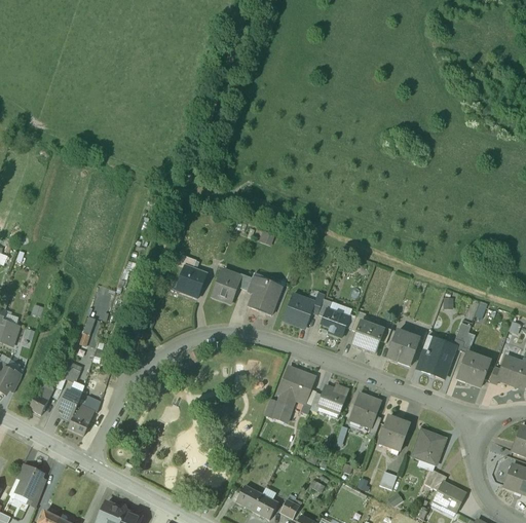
[(269,235),(265,246),(277,250),(280,239),(269,235)]
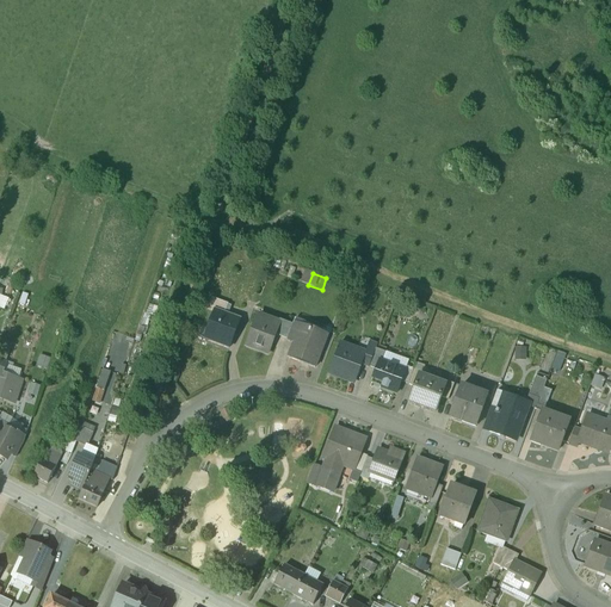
[(4,292),(6,286),(0,284),(0,303),(7,307),(12,297),(4,292)]
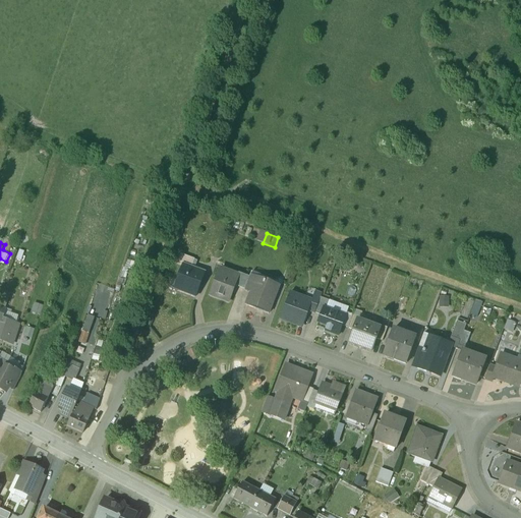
[(193,257),(180,252),(177,261),(183,264),(183,263),(190,266),(193,257)]
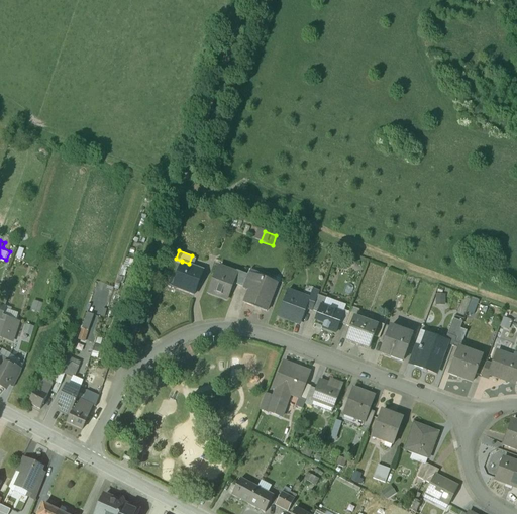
[(189,264),(182,261),(182,262),(173,284),(194,292),(202,269),(189,264)]
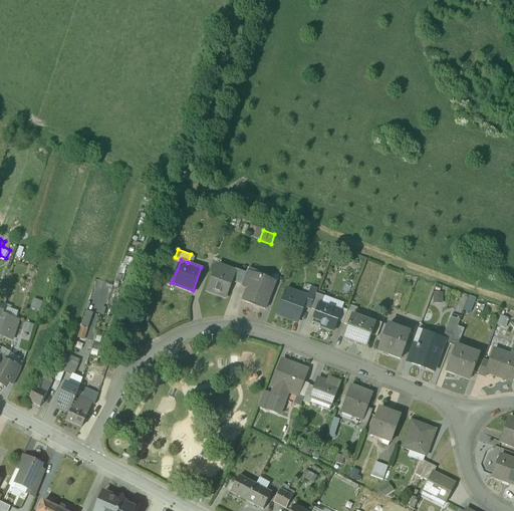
[(234,271),(217,265),(208,289),(225,295),(231,279),(234,271)]
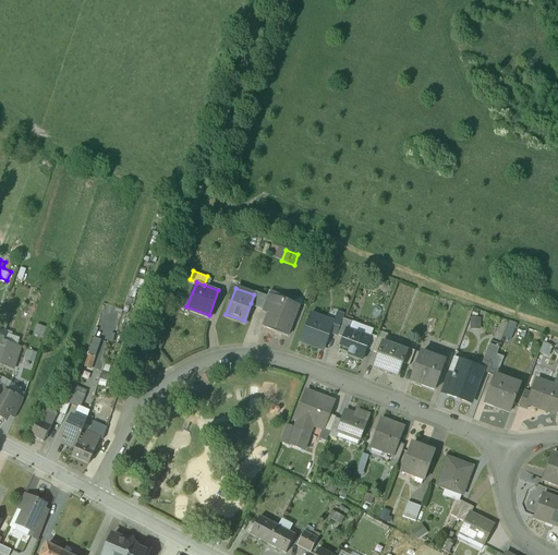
[(267,294),(256,290),(254,294),(251,303),(263,308),(267,296),(267,294)]
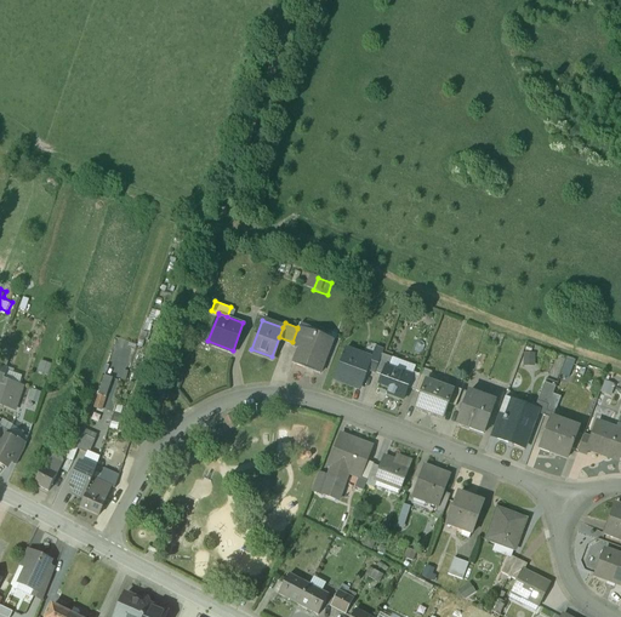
[(292,342),(291,343),(298,346),(300,346),(305,331),(297,329),(292,342)]
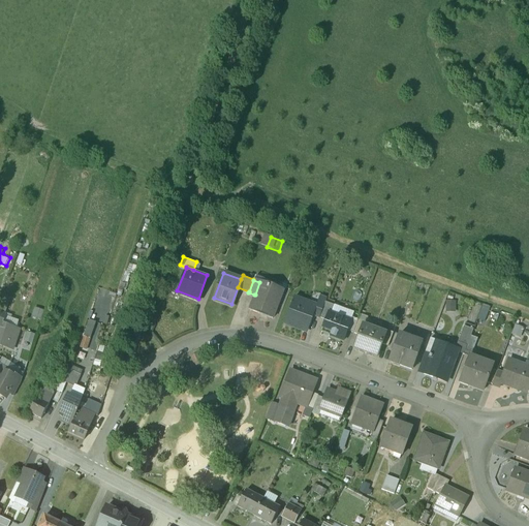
[(283,289),(273,285),(268,283),(259,281),(259,282),(255,295),(254,295),(250,308),(260,311),(260,310),(274,314),(283,289)]
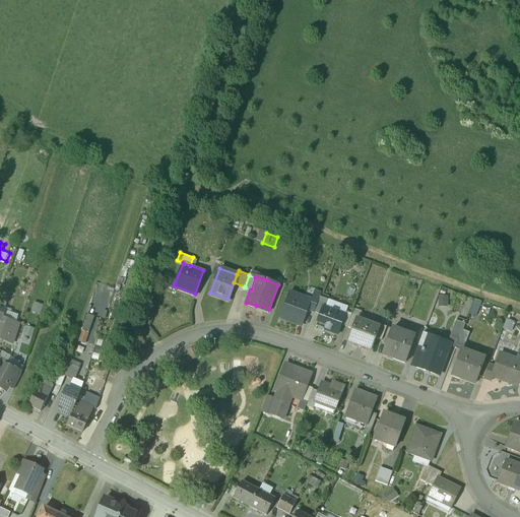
[(310,298),(288,289),(279,316),(297,323),(299,319),(303,321),(308,308),(309,304),(310,298)]
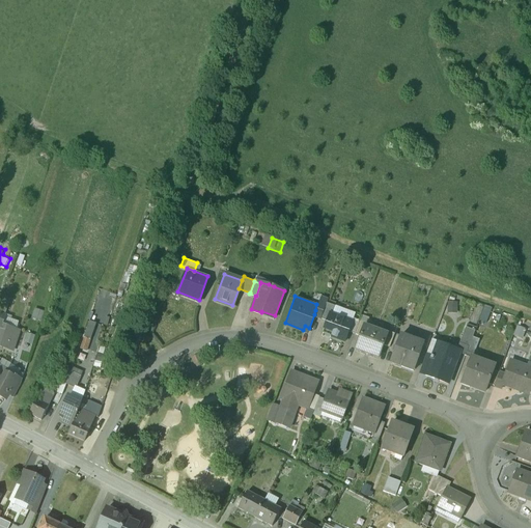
[(326,303),(318,300),(316,304),(315,310),(314,314),(320,316),(326,303)]
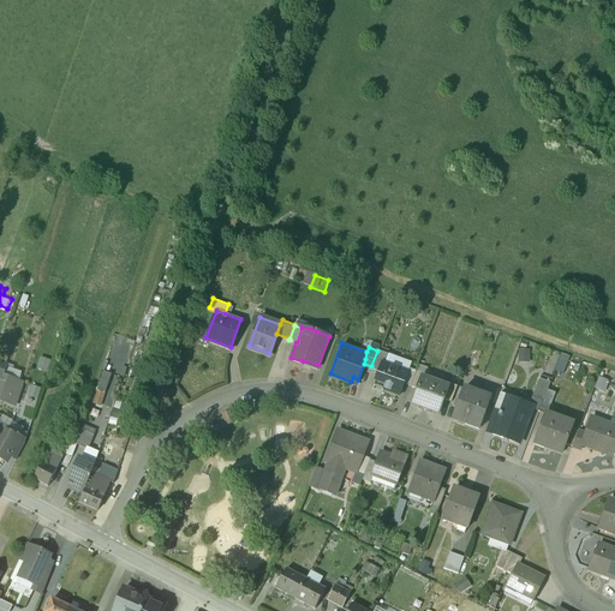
[(388,352),(377,348),(377,351),(371,366),(378,369),(382,361),(384,361),(388,352)]
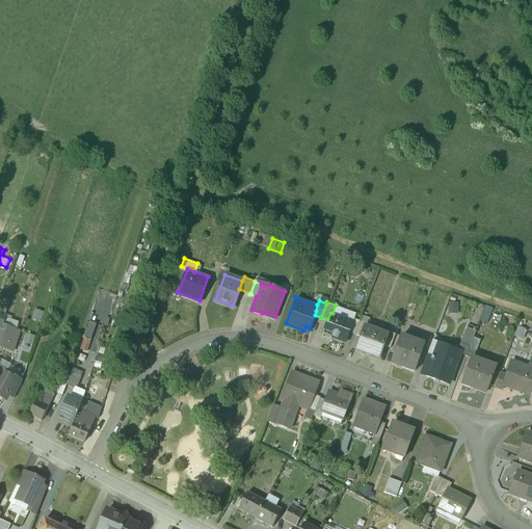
[(34,316),(44,318),(46,309),(36,307),(34,316)]
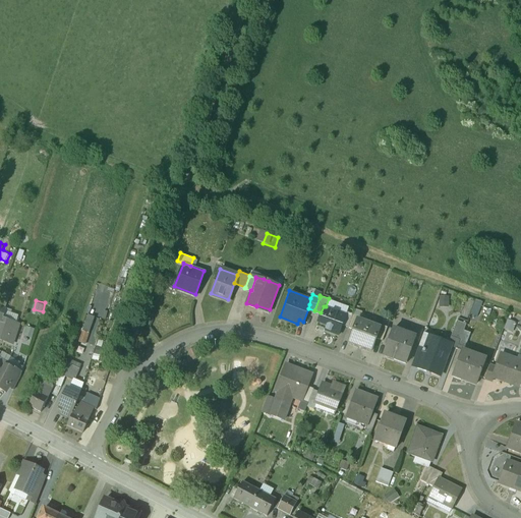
[(447,300),(446,310),(457,311),(458,300),(447,300)]
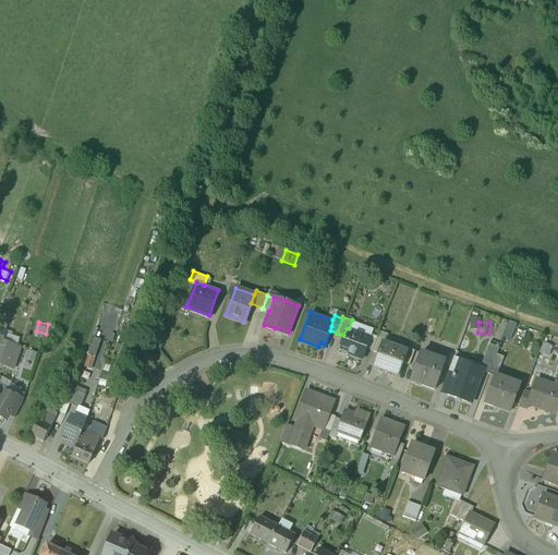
[(349,328),(347,328),(343,335),(340,345),(350,348),(348,352),(362,358),(366,347),(370,337),(368,336),(349,328)]
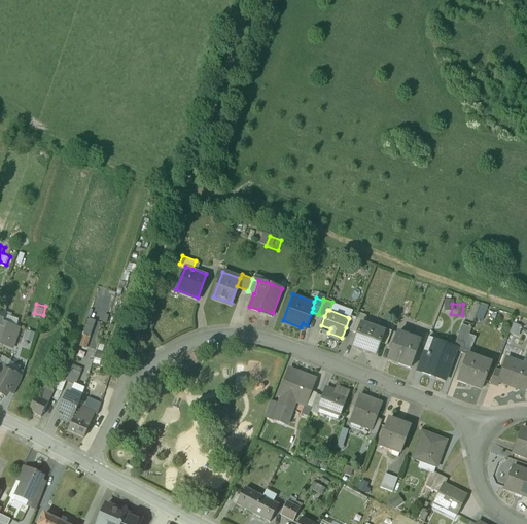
[(350,311),(348,317),(349,318),(346,327),(351,329),(356,316),(357,314),(350,311)]
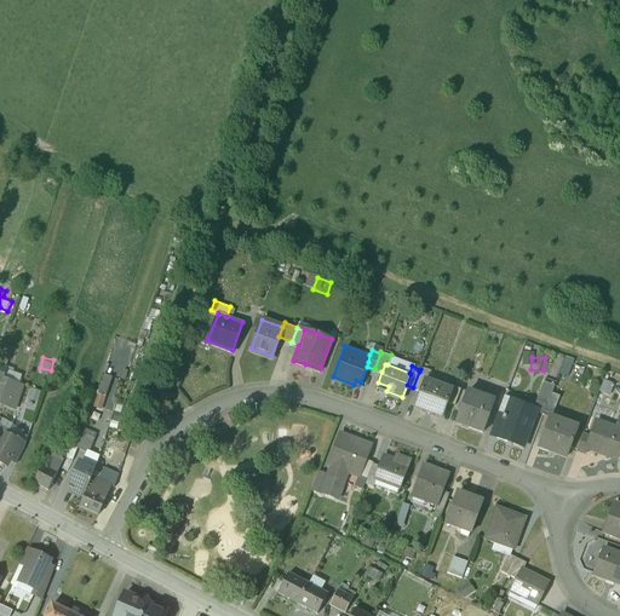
[(137,369),(128,367),(124,381),(131,384),(137,369)]
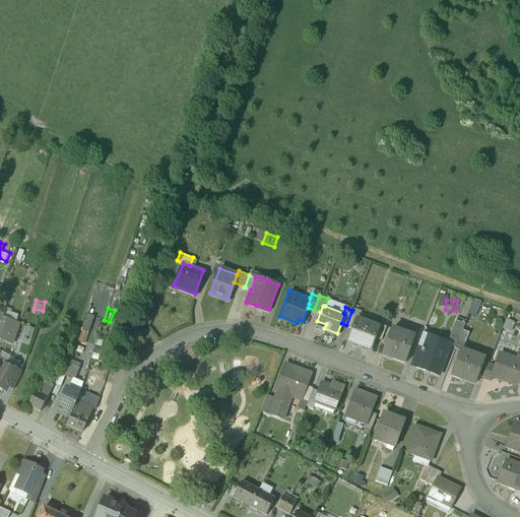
[(358,314),(351,312),(346,325),(352,327),(356,317),(358,314)]
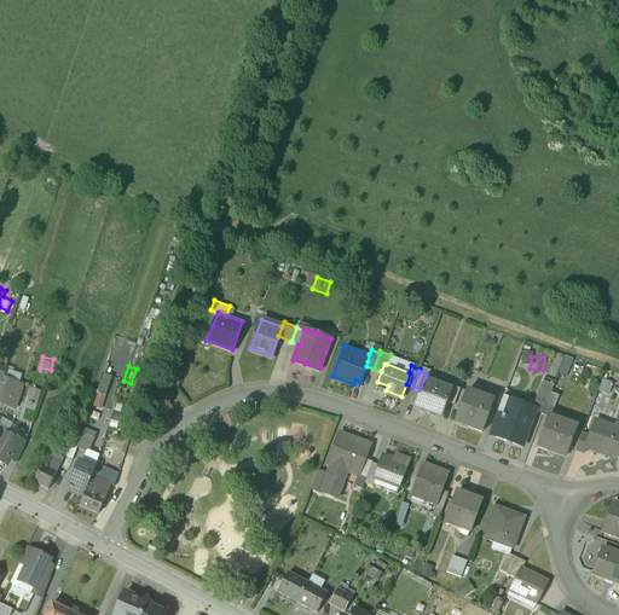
[(94,404),(102,406),(111,375),(104,372),(94,404)]
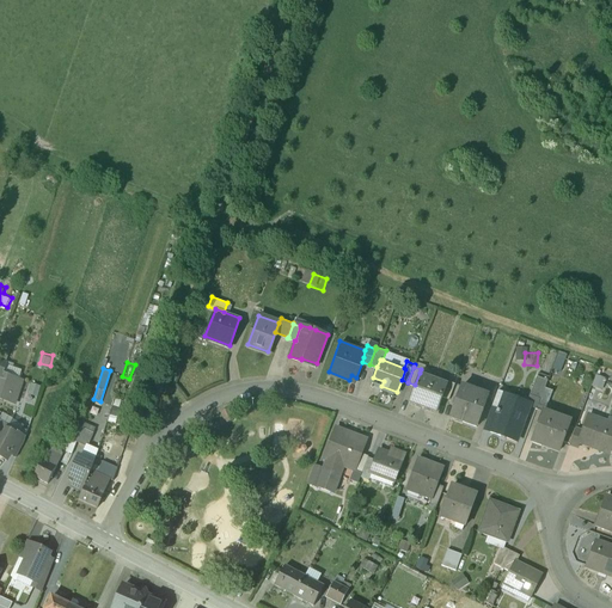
[(2,372),(1,372),(0,373),(0,395),(14,400),(22,379),(2,372)]
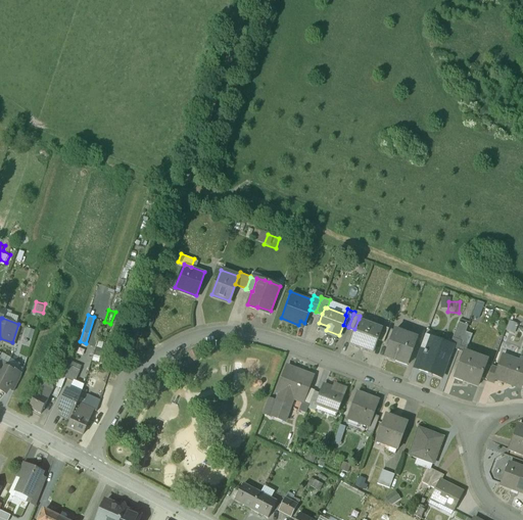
[(359,319),(354,329),(349,341),(373,350),(377,338),(381,328),(380,327),(359,319)]
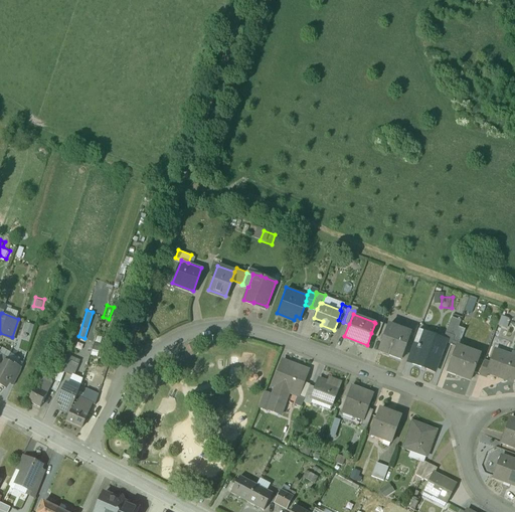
[(452,316),(446,331),(455,334),(458,325),(461,319),(452,316)]
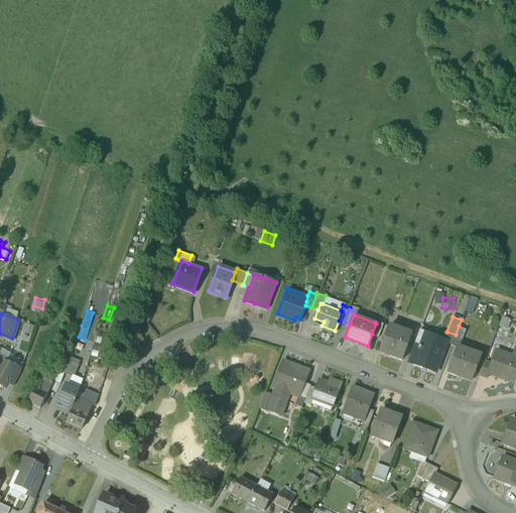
[(383,323),(376,319),(375,323),(376,324),(372,334),(378,336),(383,323)]
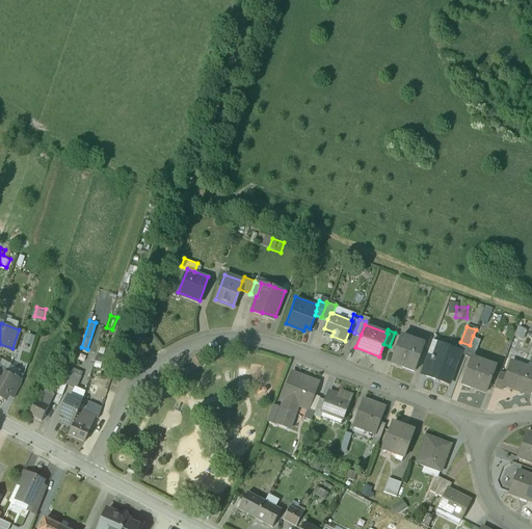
[(29,331),(26,340),(34,343),(37,334),(29,331)]
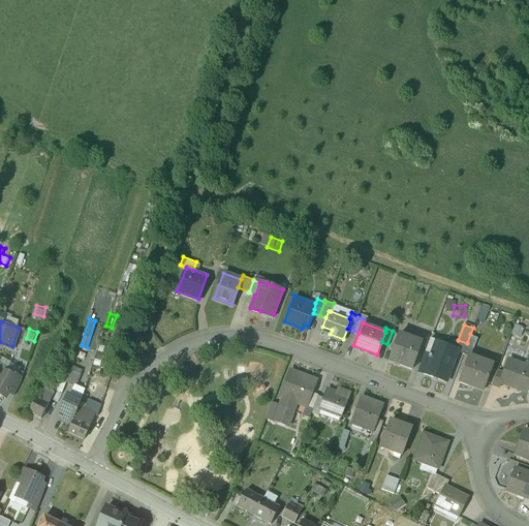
[(528,337),(528,331),(523,330),(520,338),(528,341),(528,337)]
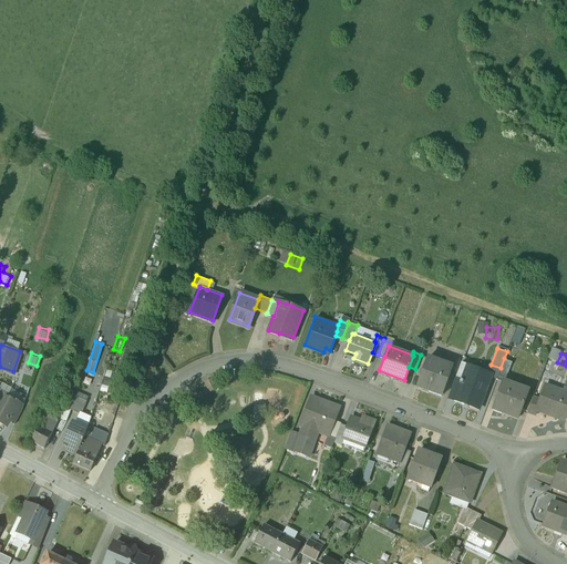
[(452,365),(428,356),(416,385),(441,393),(452,365)]
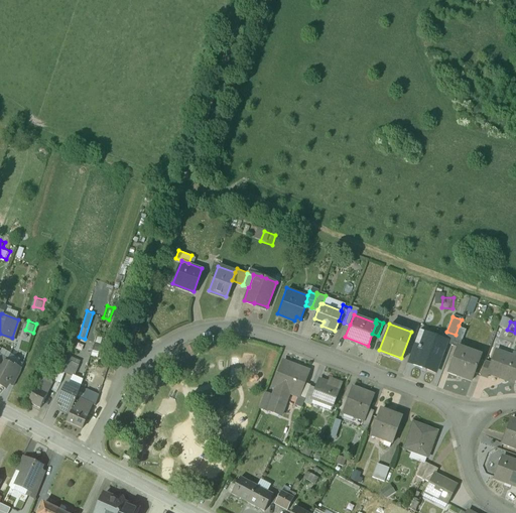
[(466,328),(459,326),(456,335),(454,340),(460,343),(466,328)]
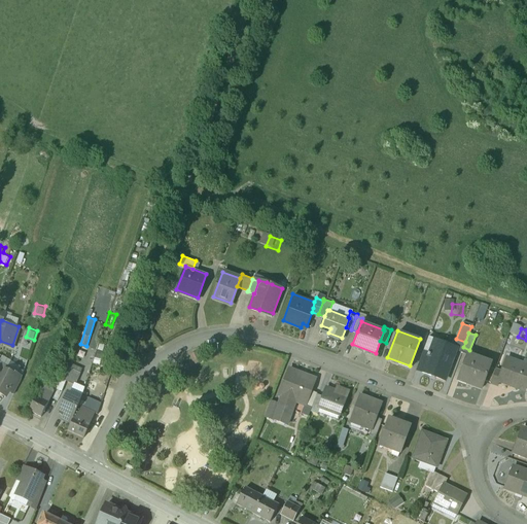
[(453,347),(434,340),(435,338),(428,336),(421,354),(427,356),(422,370),(422,371),(430,374),(431,372),(445,377),(456,349),(462,351),(463,347),(465,342),(456,339),(453,347)]
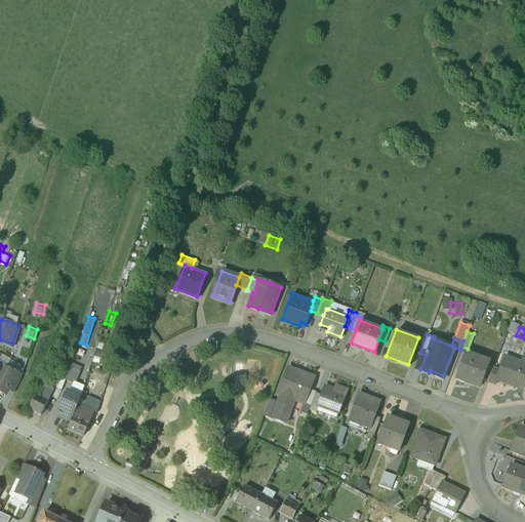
[(107,340),(99,337),(96,348),(104,350),(107,340)]
